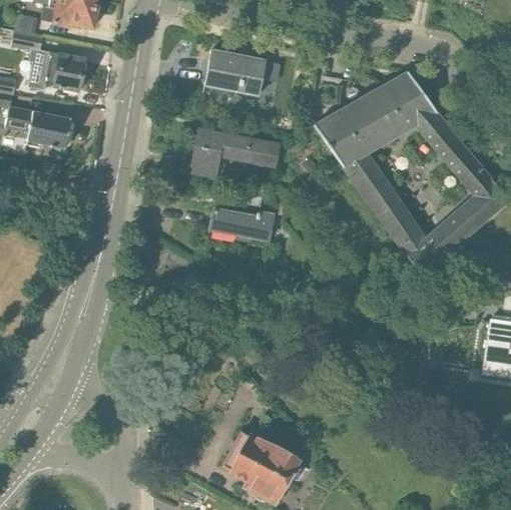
[(49,0),(49,3),(44,2),(40,18),(71,24),(71,21),(93,26),(96,11),(101,10),(103,3),(98,0),(49,0)]
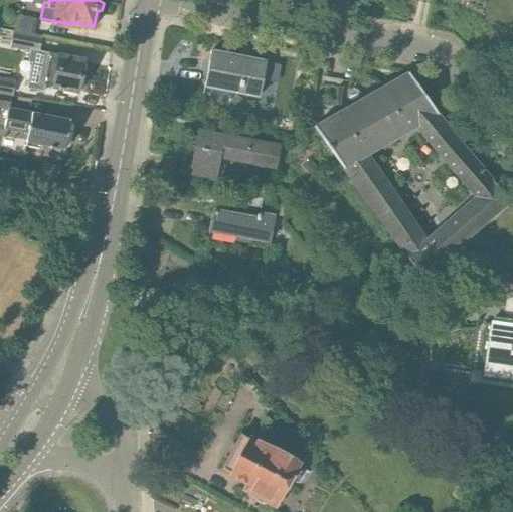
[(36,30),(38,16),(19,12),(16,27),(36,30)]
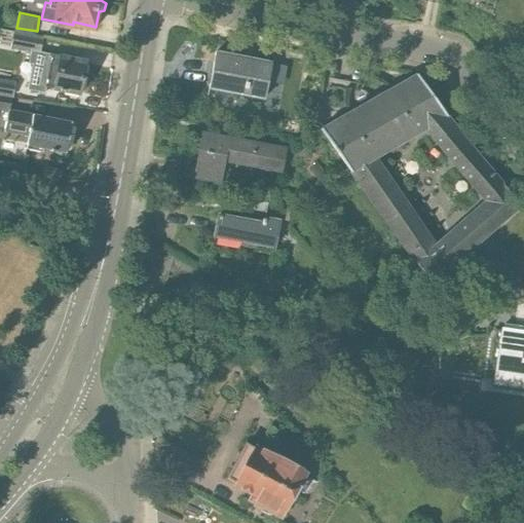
[(41,50),(44,34),(16,29),(15,36),(8,34),(6,42),(13,43),(13,44),(41,50)]
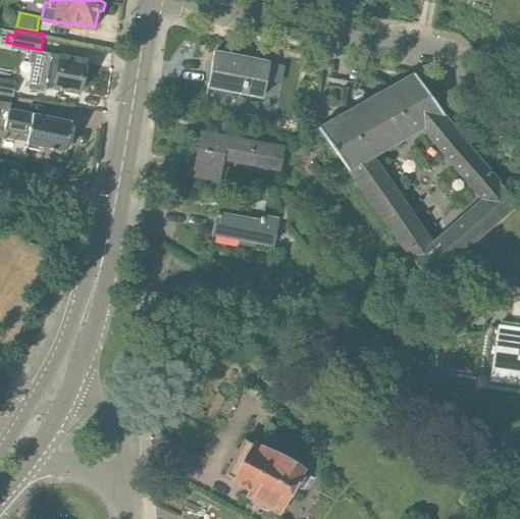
[(263,95),(270,59),(216,49),(209,85),(263,95)]
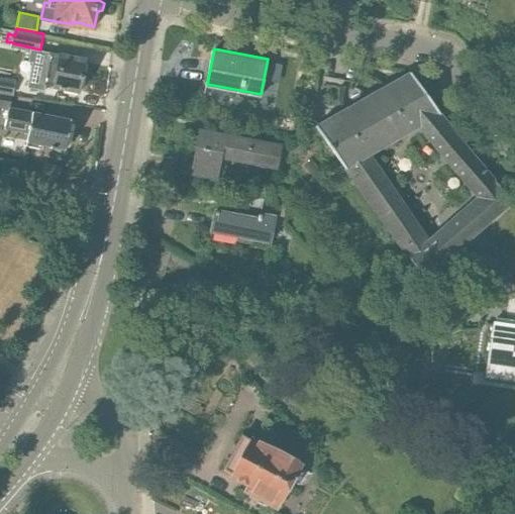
[(80,89),(86,58),(47,49),(45,62),(34,60),(29,84),(44,88),(45,82),(80,89)]
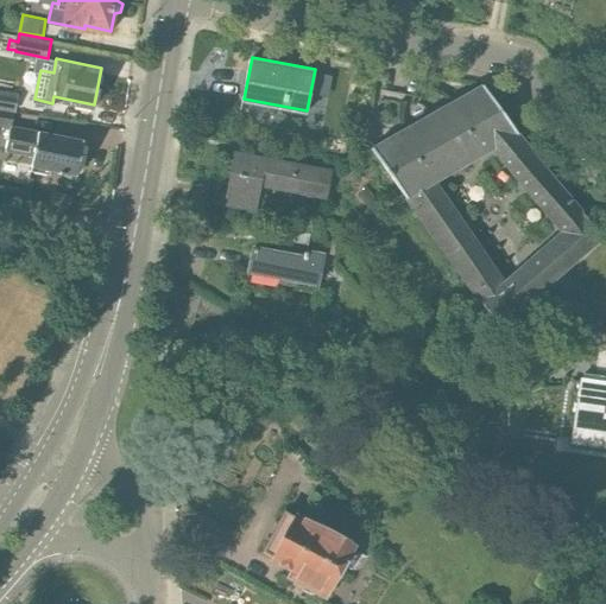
[(361,81),(374,83),(376,72),(363,70),(361,81)]
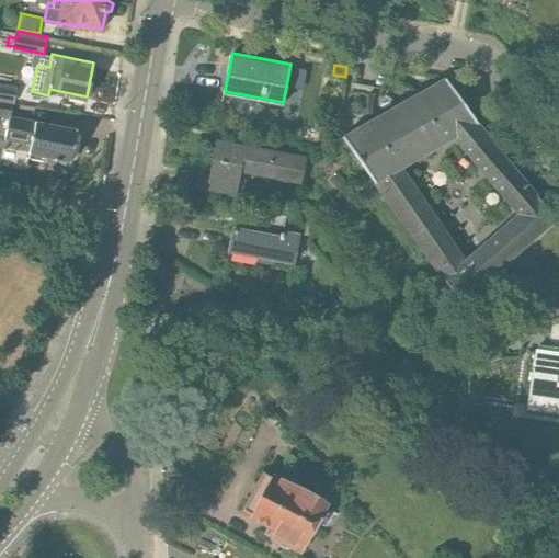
[(503,154),(446,76),(344,135),(461,300),(558,216),(503,154)]
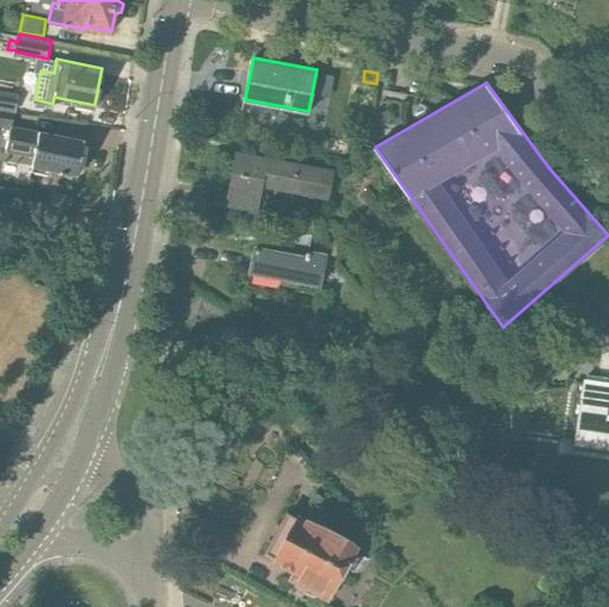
[(0,107),(16,110),(18,92),(0,88),(0,107)]
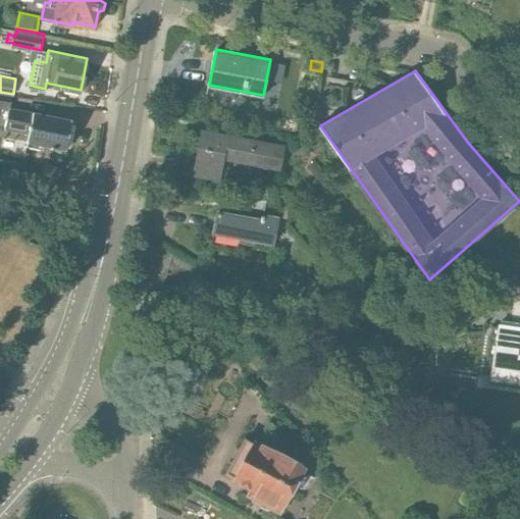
[(67,149),(72,119),(11,106),(12,100),(0,97),(0,106),(10,108),(6,128),(31,133),(29,145),(45,148),(45,145),(67,149)]
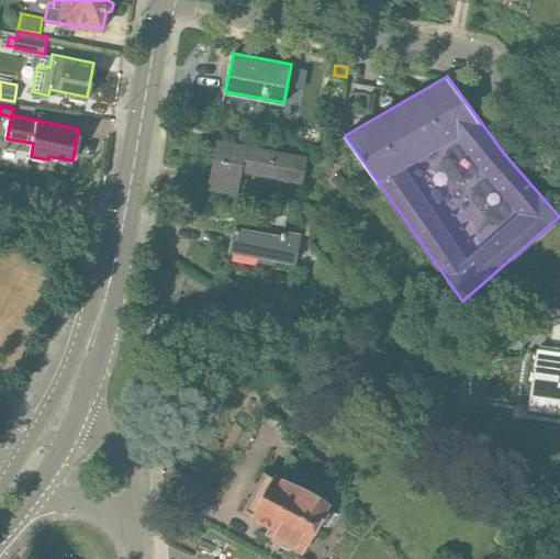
[(304,177),(308,157),(219,141),(210,185),(237,190),(241,175),(243,175),(245,166),(304,177)]
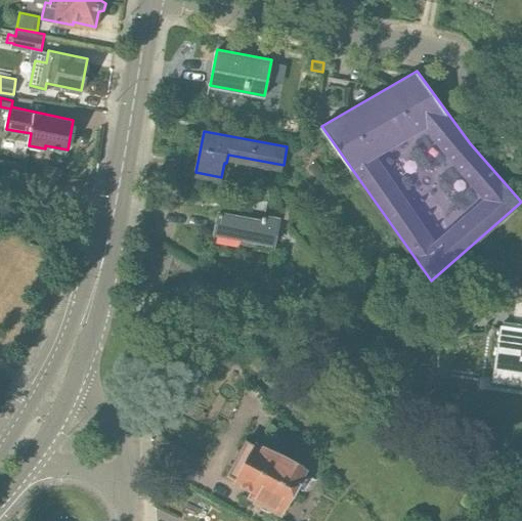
[(317,158),(309,164),(317,174),(325,167),(317,158)]
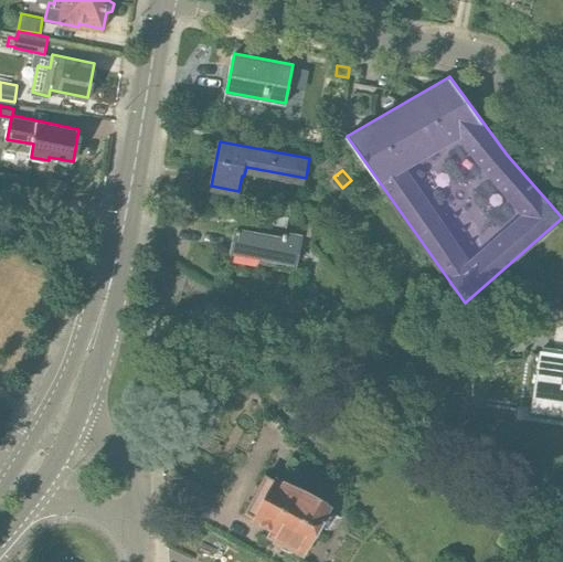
[(50,190),(65,193),(68,182),(53,179),(50,190)]
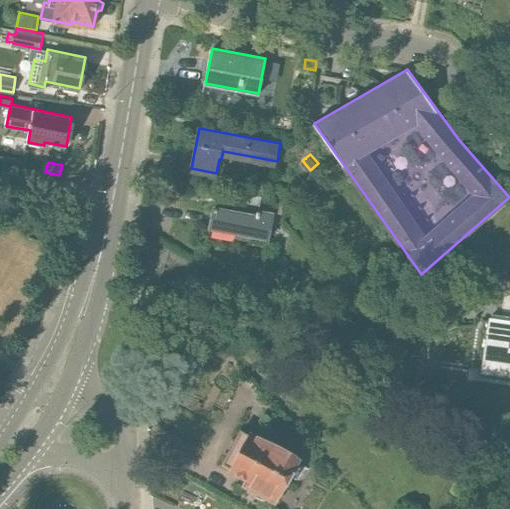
[(248,215),(214,207),(210,226),(250,235),(249,238),(267,242),(273,218),(249,212),(248,215)]
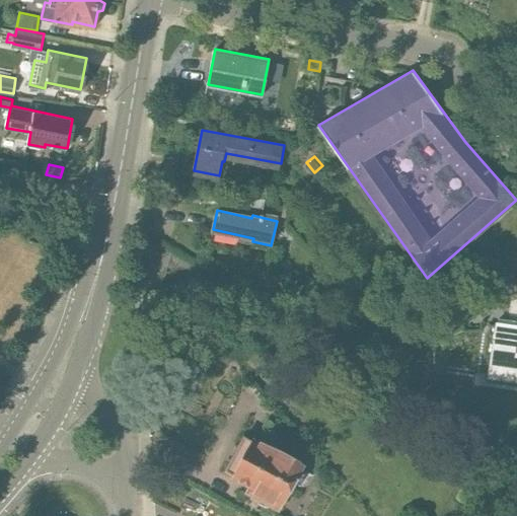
[(516,324),(497,321),(491,362),(516,366),(516,324)]
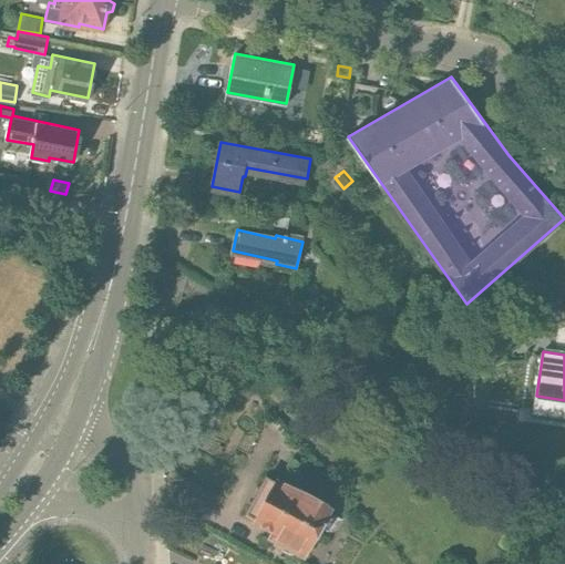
[(279,482),(259,519),(280,531),(276,537),(306,554),(330,511),(290,488),(291,484),(285,481),(283,483),(279,482)]
